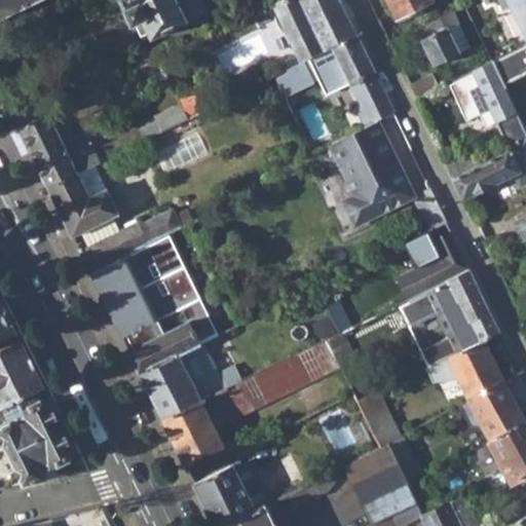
[(0,0),(0,13),(1,16),(34,0),(0,0)]
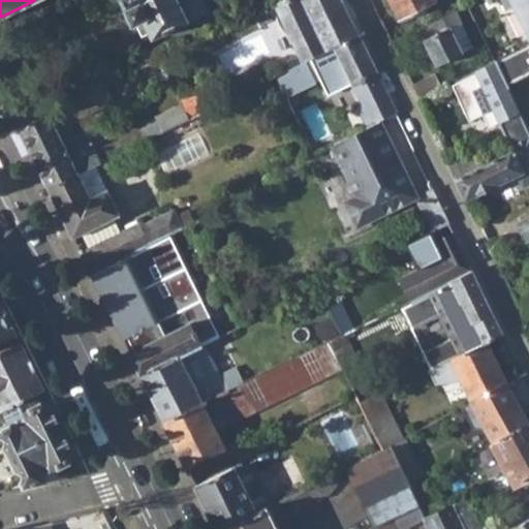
[(124,0),(131,16),(133,14),(142,9),(152,30),(156,37),(211,10),(205,0),(124,0)]
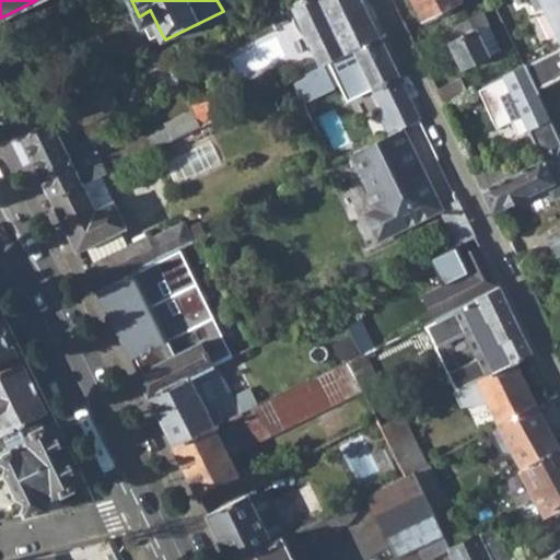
[(290,0),(321,65),(329,60),(380,34),(362,0),(290,0)]
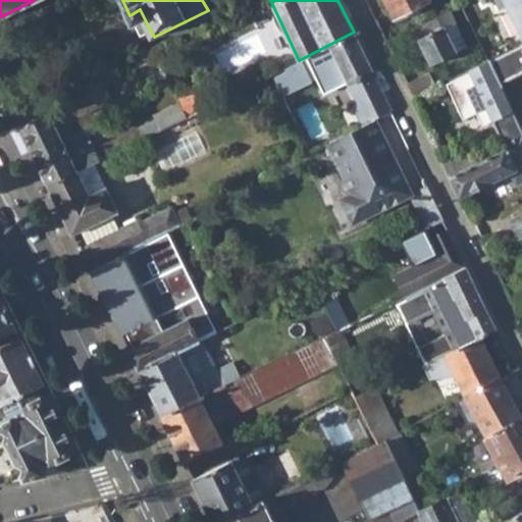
[(386,0),(395,15),(427,0),(386,0)]
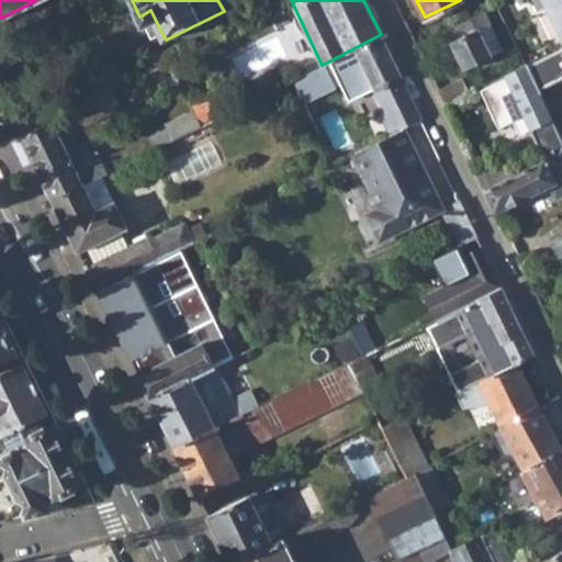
[(547,3),(561,34),(561,0),(532,0),(537,9),(547,3)]
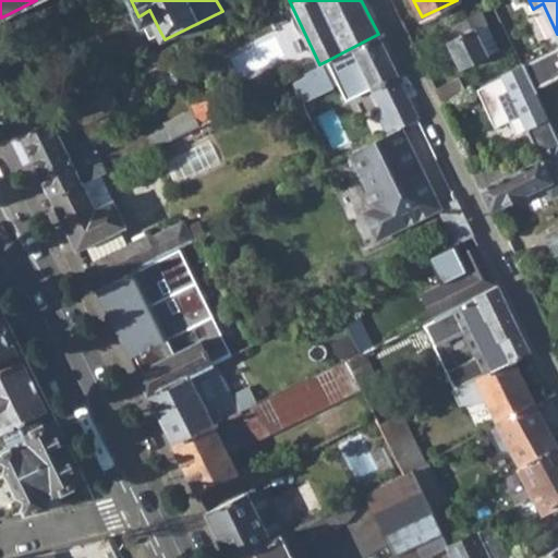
[(152,37),(160,32),(149,10),(141,15),(152,37)]
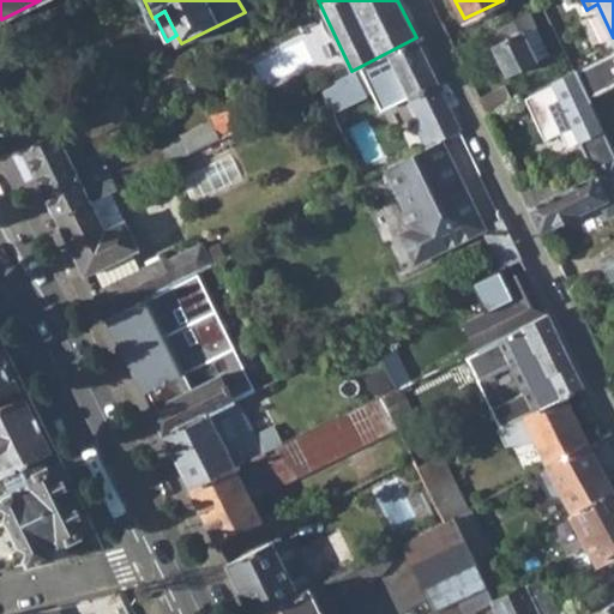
[(548,17),(529,26),(542,58),(563,48),(548,17)]
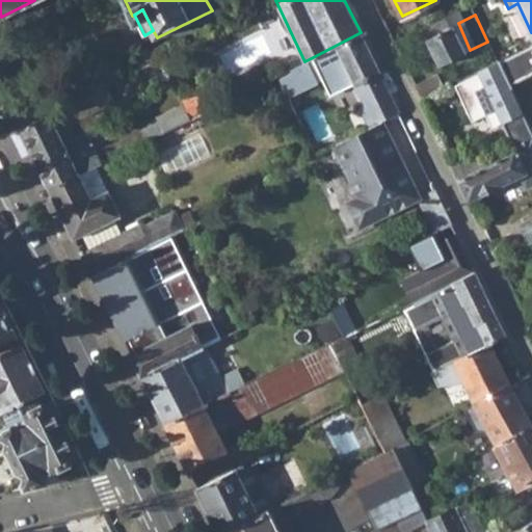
[(441,64),(470,50),(458,23),(427,38),(441,64)]
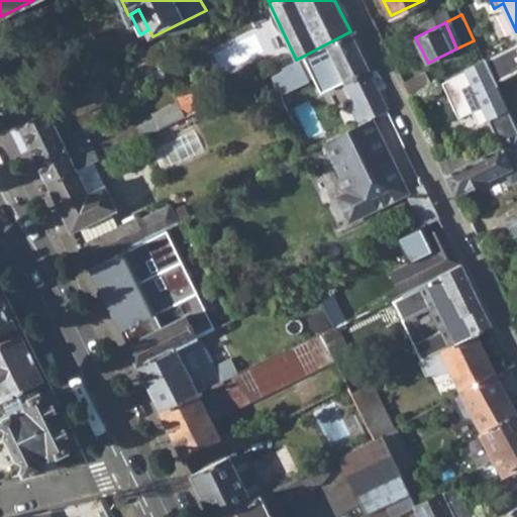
[(350,103),(360,122),(372,116),(387,108),(350,31),(304,56),(323,92),(346,80),(355,100),(350,103)]
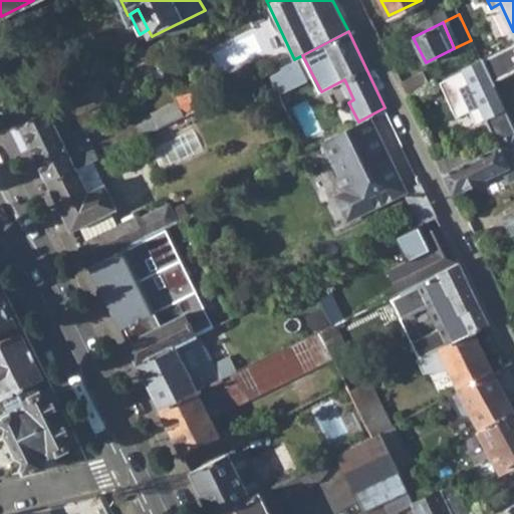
[(513,42),(480,59),(490,81),(510,72),(508,69),(513,66),(513,42)]
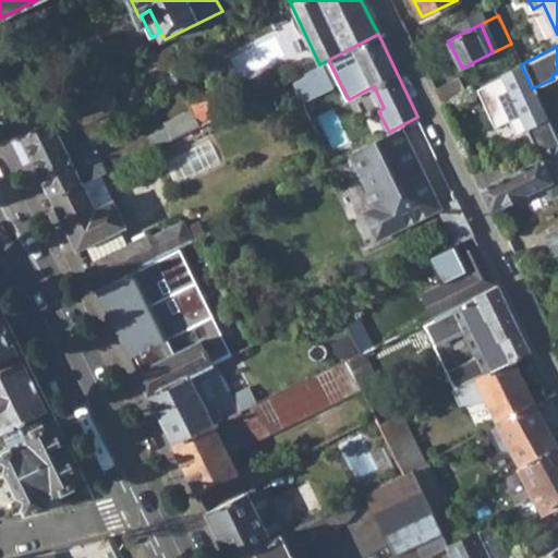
[(521,64),(474,88),(493,125),(507,119),(513,132),(524,126),(541,157),(557,148),(557,140),(532,88),(521,64)]
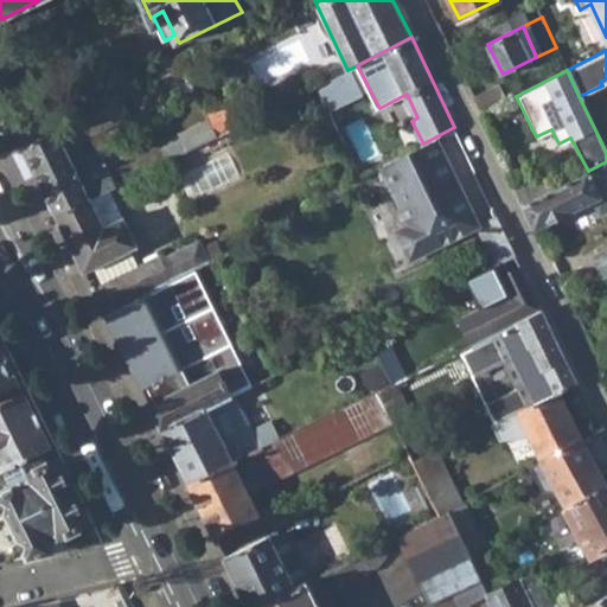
[(317,85),(330,112),(356,98),(343,72),(317,85)]
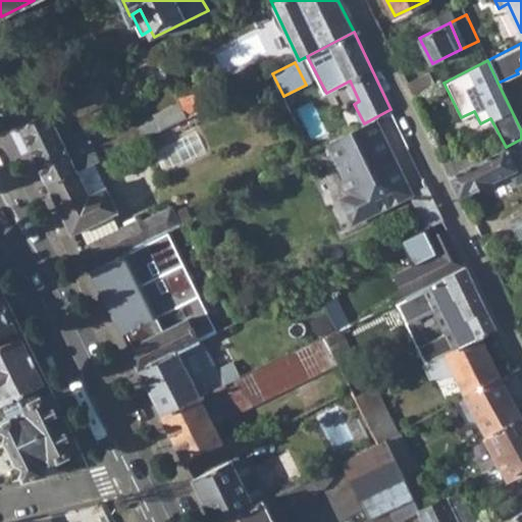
[(80,169),(161,129),(156,119),(98,149),(100,152),(97,153),(88,135),(67,144),(64,138),(74,133),(69,120),(102,104),(95,86),(18,123),(49,186),(80,169)]
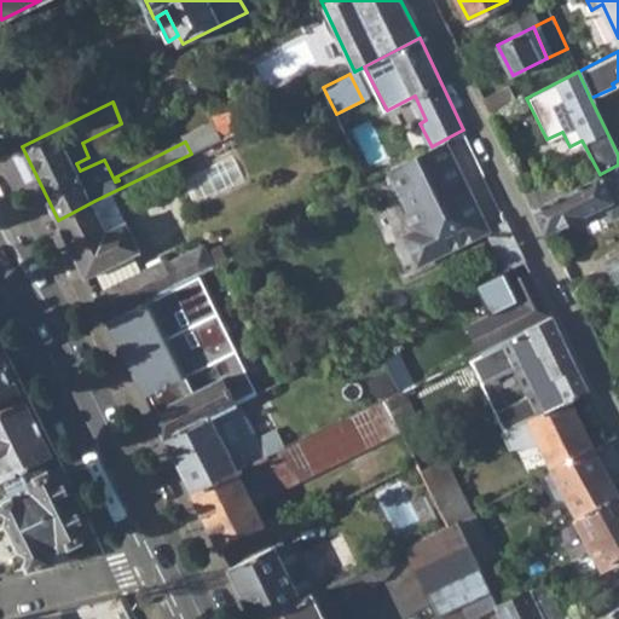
[(230,105),(213,114),(215,120),(221,138),(241,128),(230,105)]
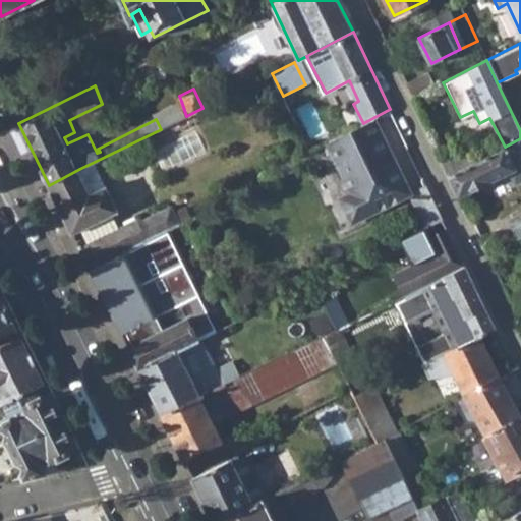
[(13,115),(4,98),(0,99),(0,106),(6,119),(13,115)]
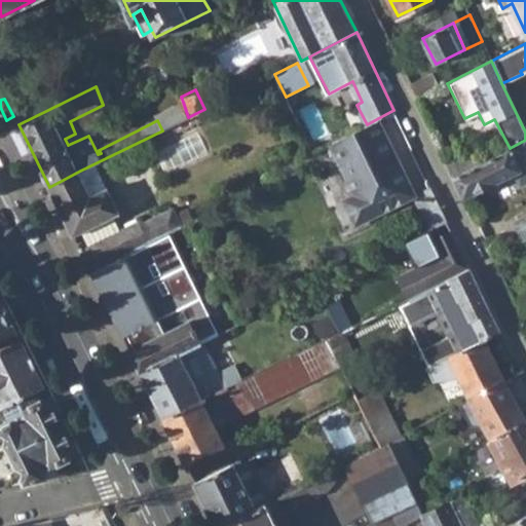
[(155,115),(157,120),(162,130),(188,117),(183,102),(155,115)]
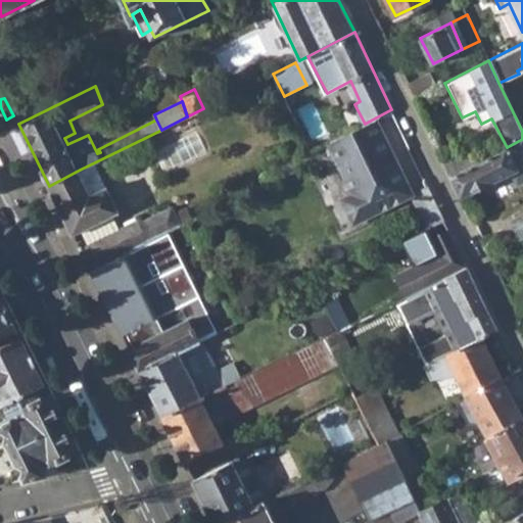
[(343,197),(346,204),(403,176),(376,117),(365,124),(331,140),(355,192),(343,197)]
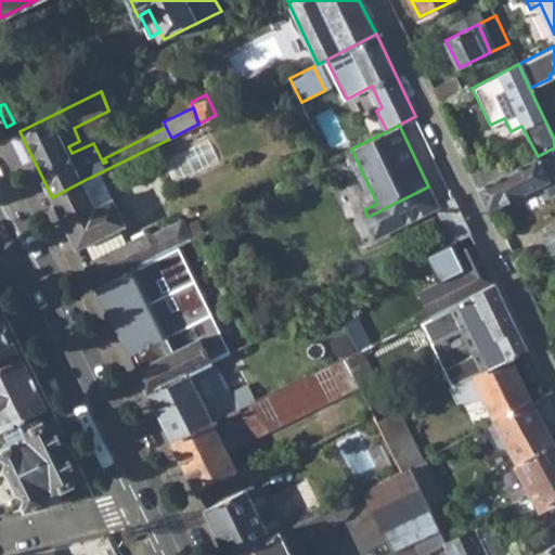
[(479,184),(490,208),(534,185),(537,191),(549,195),(554,191),(554,147),(538,156),(479,184)]
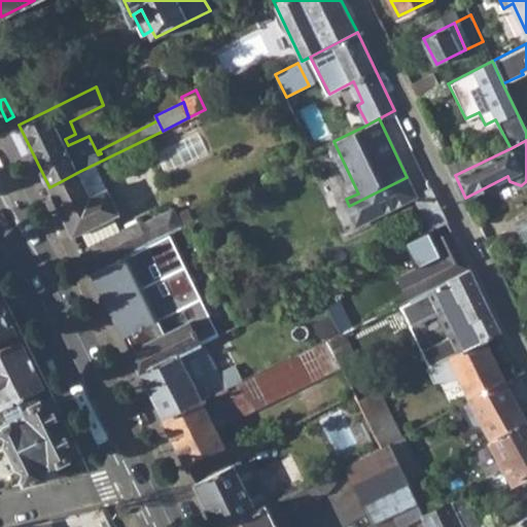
[(49,187),(74,237),(123,213),(110,188),(102,192),(99,187),(91,191),(80,171),(49,187)]
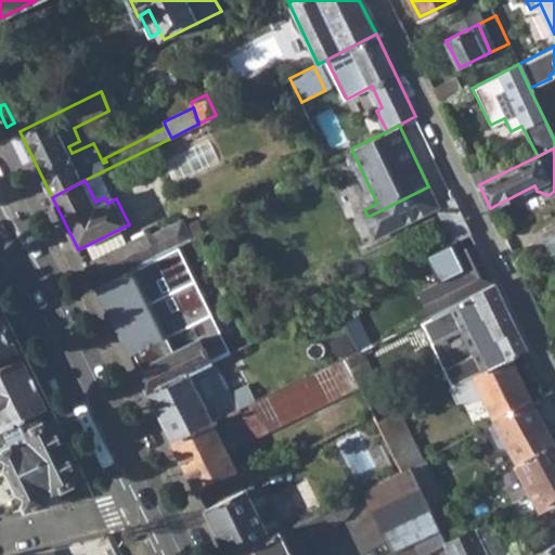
[(368,217),(376,234),(435,206),(436,206),(428,186),(368,217)]
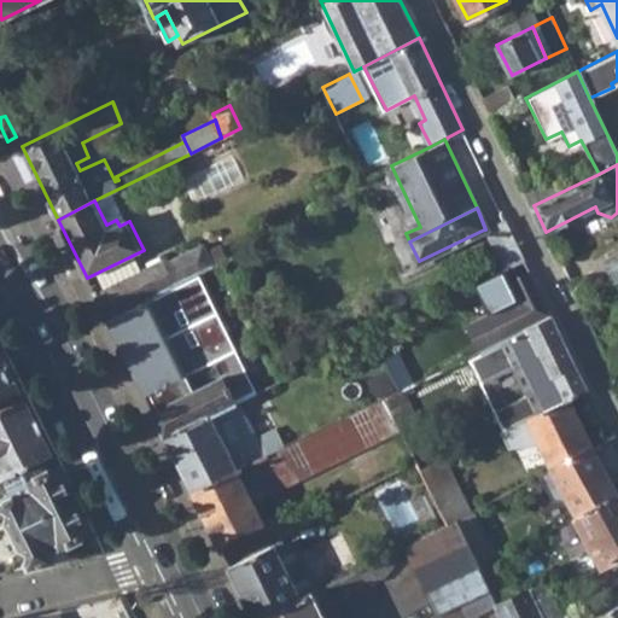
[(485,229),(484,229),(505,268),(525,258),(505,216),(485,229)]
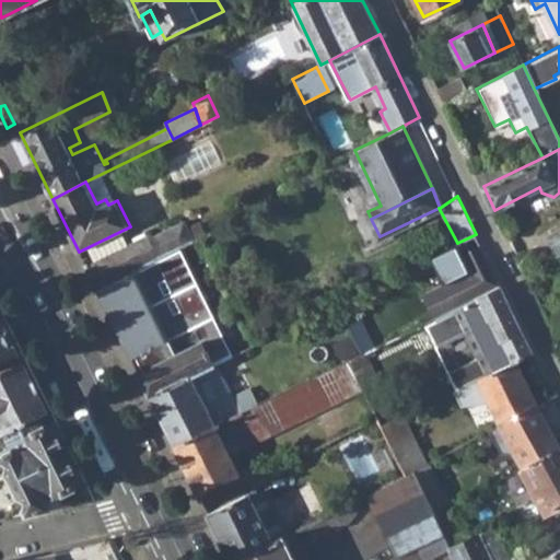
[(559,228),(547,234),(557,256),(559,254),(559,228)]
